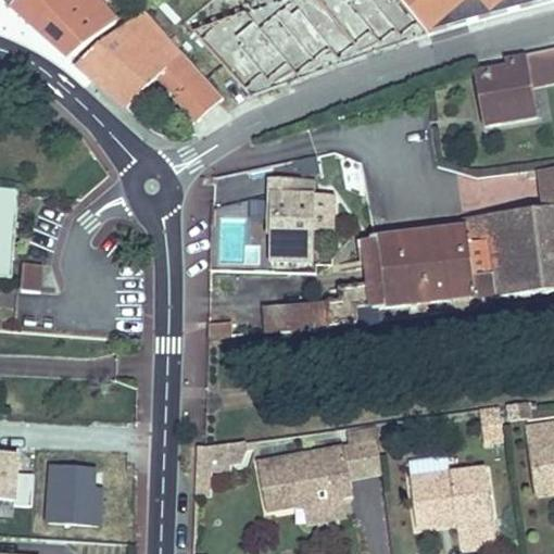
[(19,0),(12,5),(36,27),(70,58),(115,23),(98,0),(19,0)]
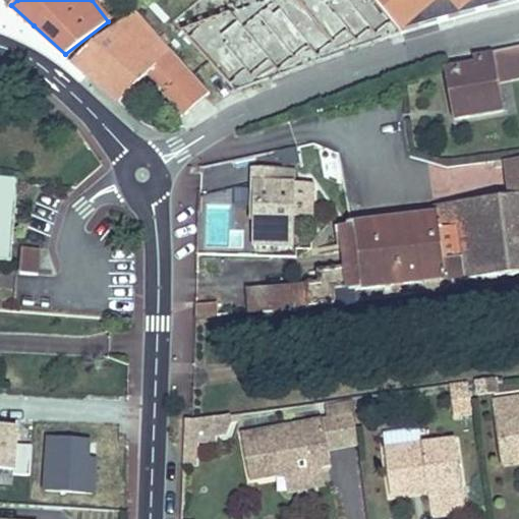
[(269,0),(203,48),(240,100),(358,15),(347,0),(335,0),(323,9),(315,0),(269,0)]
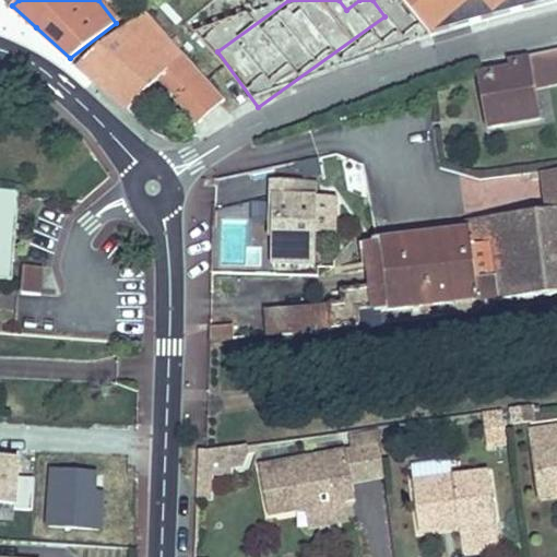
[(497,10),(508,0),(399,0),(427,33),(466,0),(477,0),(490,15),(497,10)]
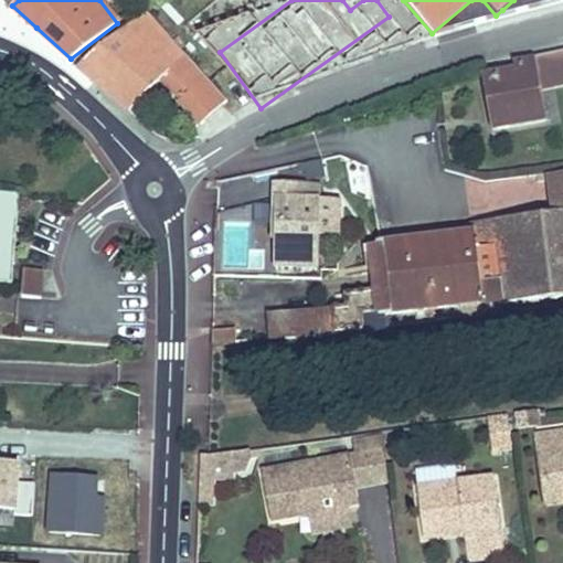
[(93,49),(78,63),(129,107),(149,87),(150,88),(172,67),(189,86),(203,75),(205,73),(187,51),(182,54),(146,13),(121,28),(107,36),(99,42),(93,49)]
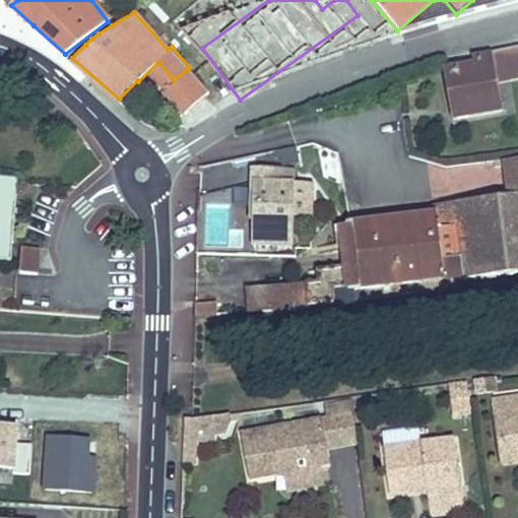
[(517,47),(471,55),(472,61),(443,67),(452,115),(502,106),(497,83),(517,79),(517,47)]
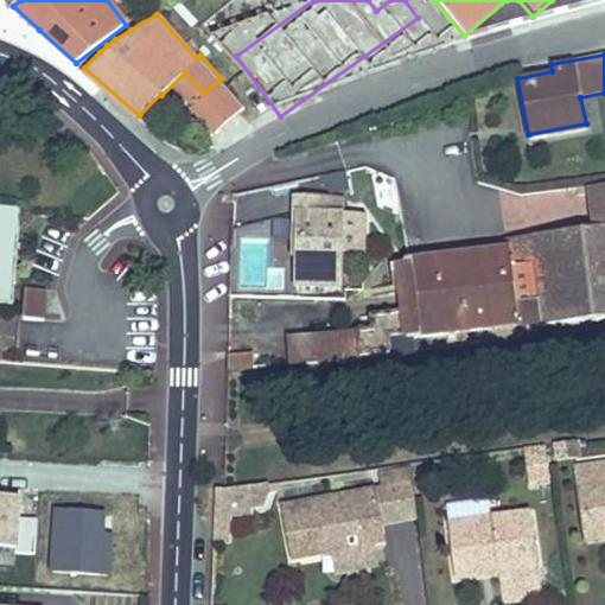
[(218,81),(203,93),(204,94),(193,104),(217,132),(243,109),(246,107),(223,82),(221,78),(218,81)]
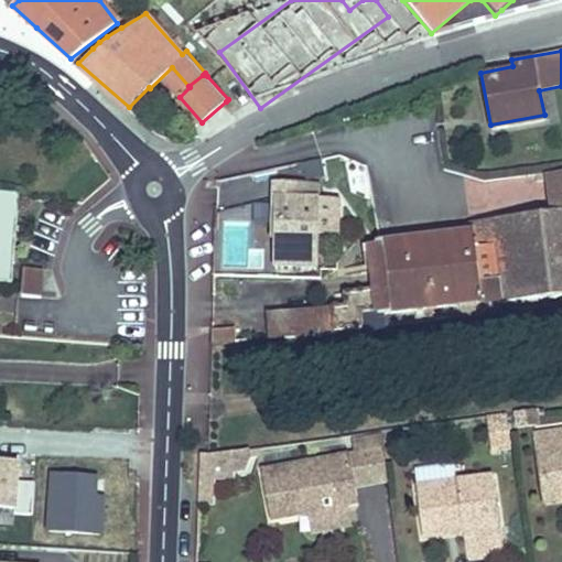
[(471,230),(471,238),(478,238),(481,246),(494,244),(499,296),(499,300),(561,292),(561,170),(531,174),(536,211),(475,218),(476,229),(471,230)]
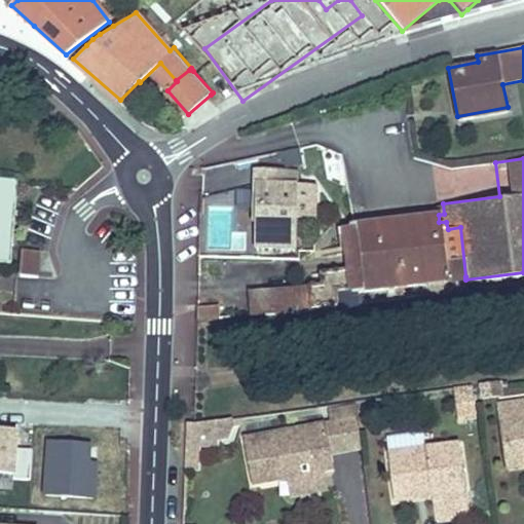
[(295,245),(296,209),(296,177),(296,166),(254,165),(253,204),(258,204),(258,245),(295,245)]
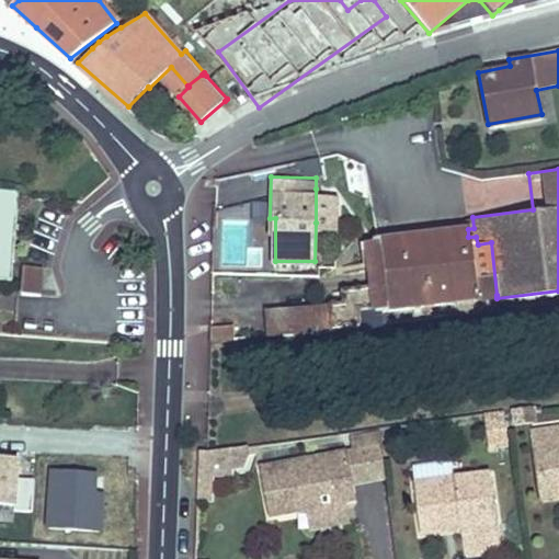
[(13,265),(19,191),(0,189),(0,281),(12,282),(13,265)]
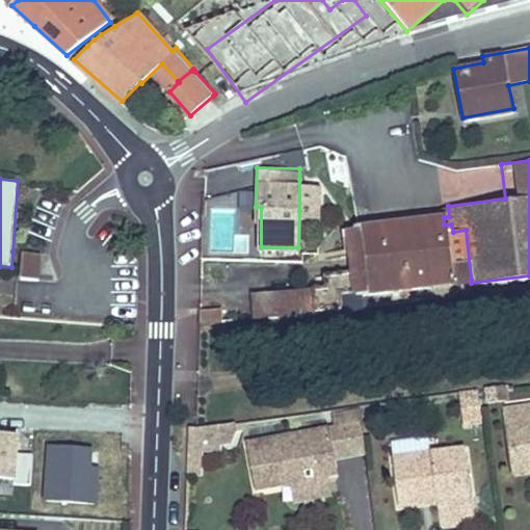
[(299,211),(317,211),(319,180),(299,179),(299,211)]
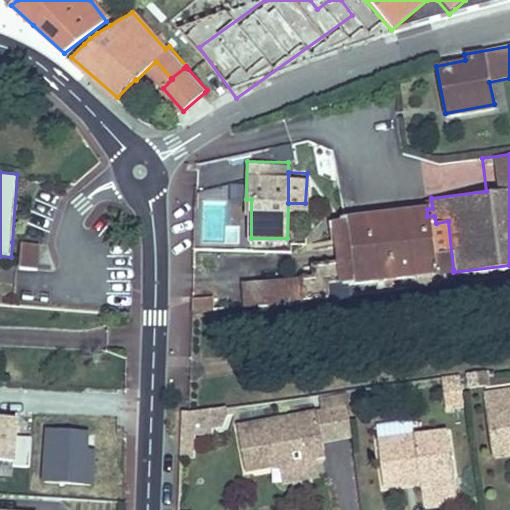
[(300,275),(301,299),(328,297),(327,282),(342,281),(342,282),(355,281),(390,276),(415,273),(417,285),(436,282),(427,216),(427,209),(346,219),(336,220),(338,238),(338,239),(338,245),(340,260),(309,263),(310,275),(300,275)]
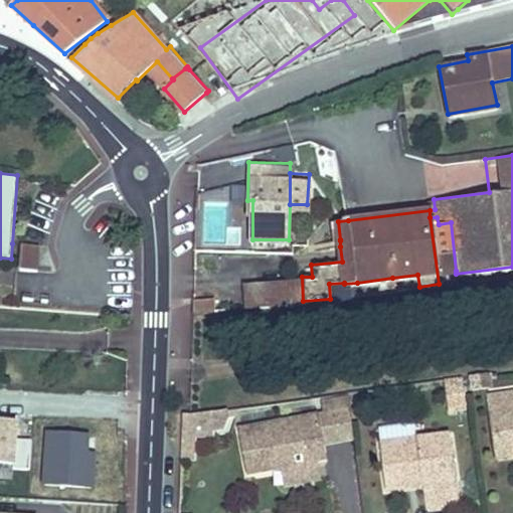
[(430,217),(439,284),(457,282),(456,274),(456,271),(451,222),(439,224),(437,217),(430,217)]
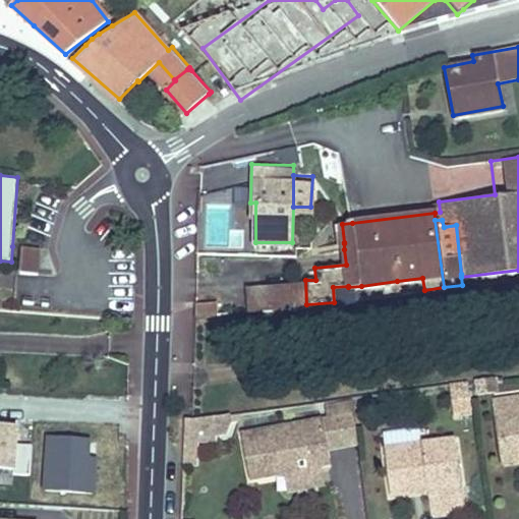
[(20,246),(18,273),(40,274),(41,247),(20,246)]
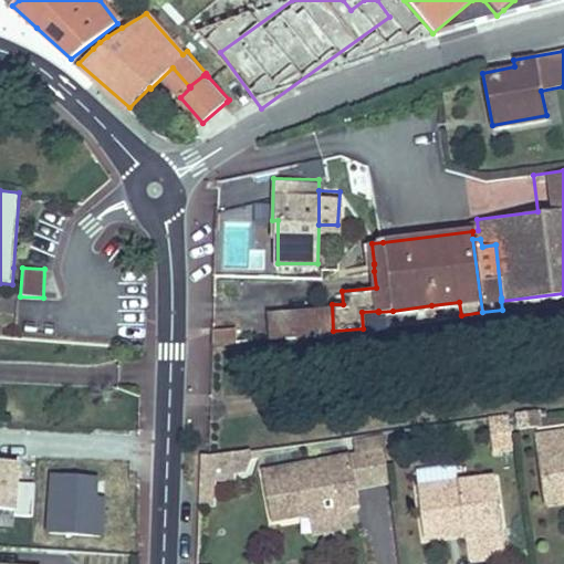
[(283,334),(333,331),(332,304),(322,305),(267,310),(268,335),(283,334)]
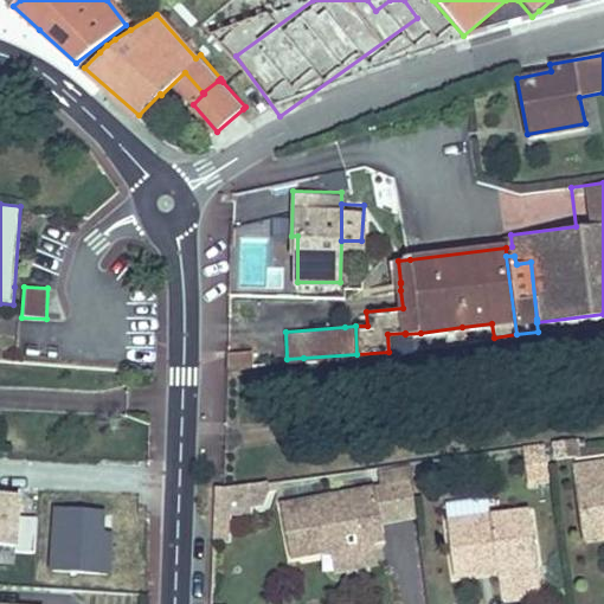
[(251,349),(226,351),(227,365),(252,362),(252,360),(251,349)]
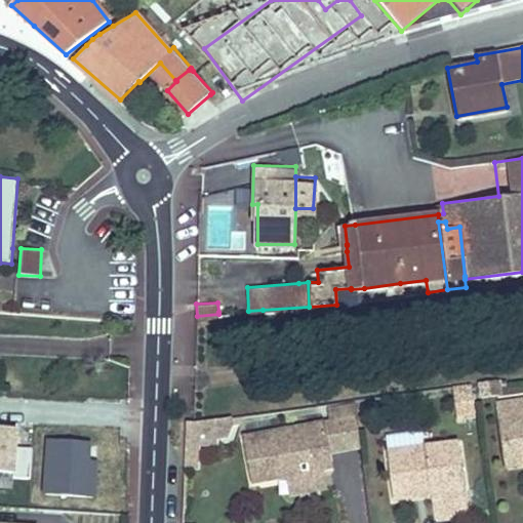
[(450,386),(455,417),(472,414),(468,384),(450,386)]
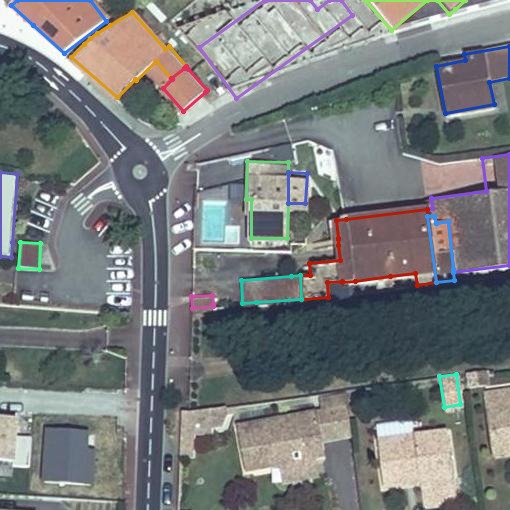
[(350,438),(344,393),(318,397),(320,409),(313,410),(320,443),(350,438)]
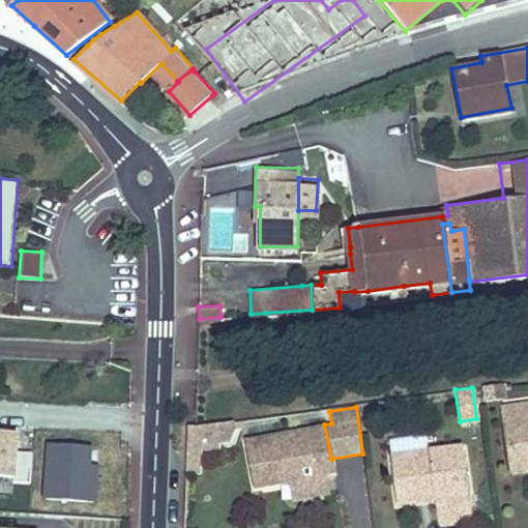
[(527,417),(502,421),(507,458),(527,455),(527,417)]
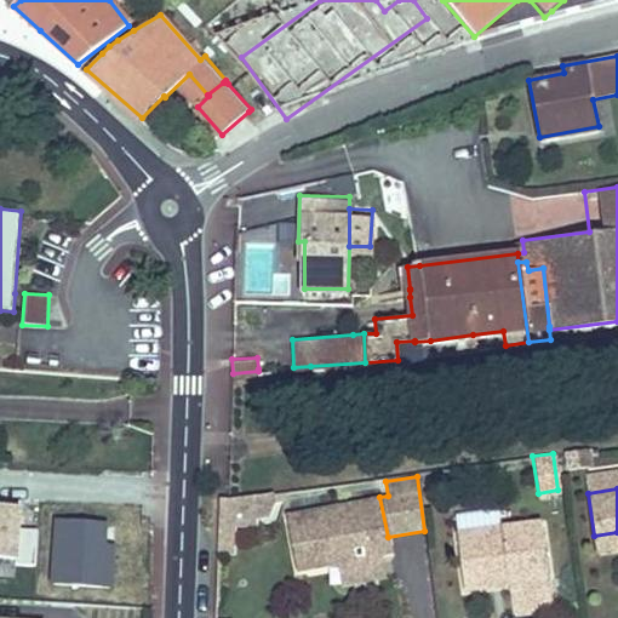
[(222,498),(218,498),(216,555),(234,554),(234,527),(256,527),(255,520),(268,518),(274,503),(284,499),(282,492),(229,499),(222,498)]
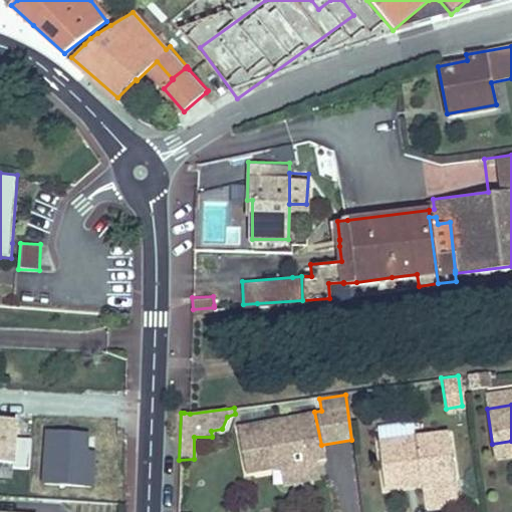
[(245,474),(279,468),(314,461),(324,459),(321,445),(314,412),(236,425),(245,474)]
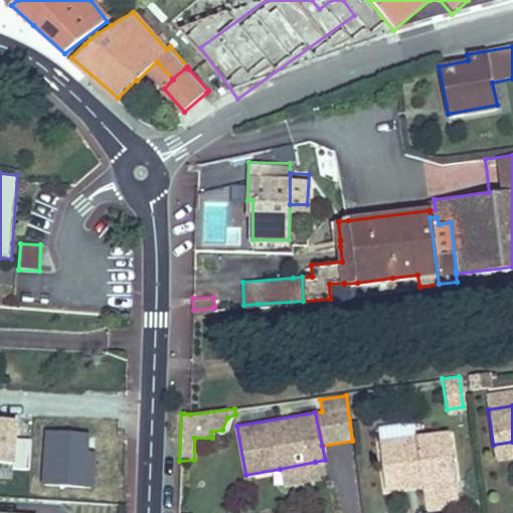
[(20,422),(0,420),(0,465),(17,467),(20,422)]
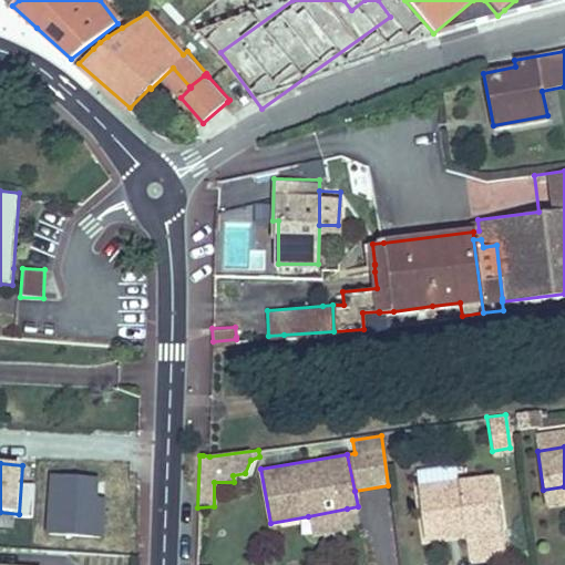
[(98,480),(51,478),(48,535),(102,538),(105,499),(96,499),(98,480)]
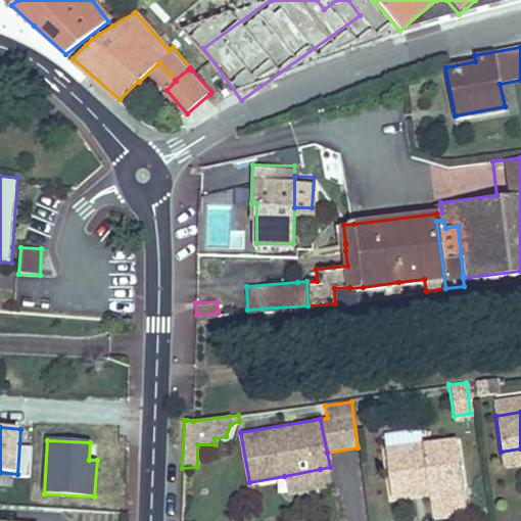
[(386,454),(391,484),(427,478),(429,492),(432,517),(466,513),(457,442),(408,451),(386,454)]
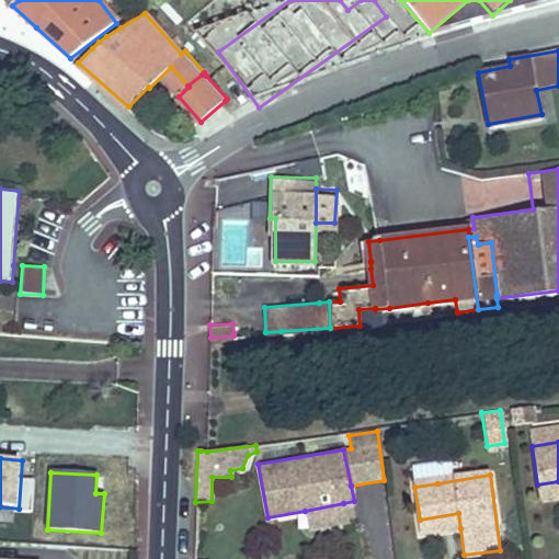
[(558,481),(537,485),(539,502),(558,499),(558,481)]
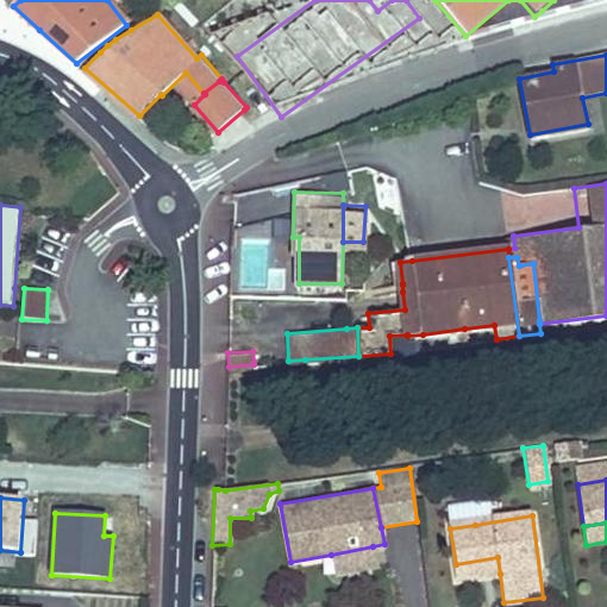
[(373,546),(331,555),(337,576),(377,568),(373,546)]
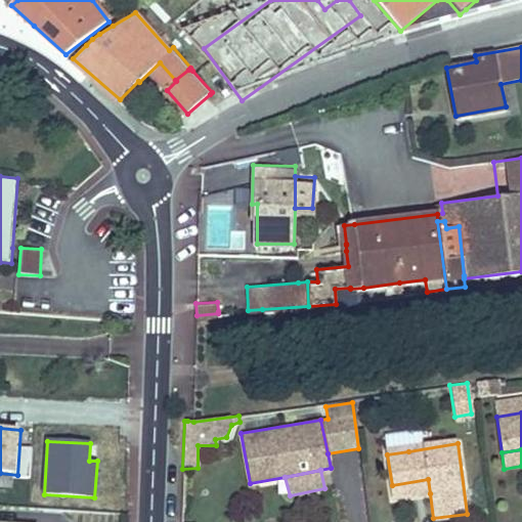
[(428,479),(392,485),(393,498),(430,493),(428,479)]
